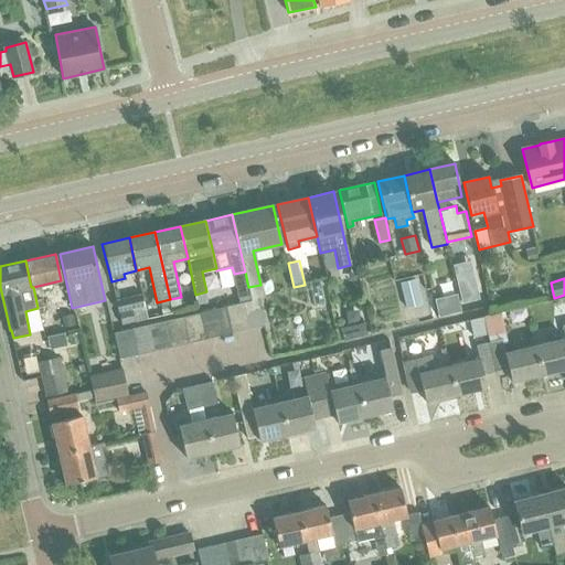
[(415,279),(401,283),(407,308),(422,305),(415,279)]
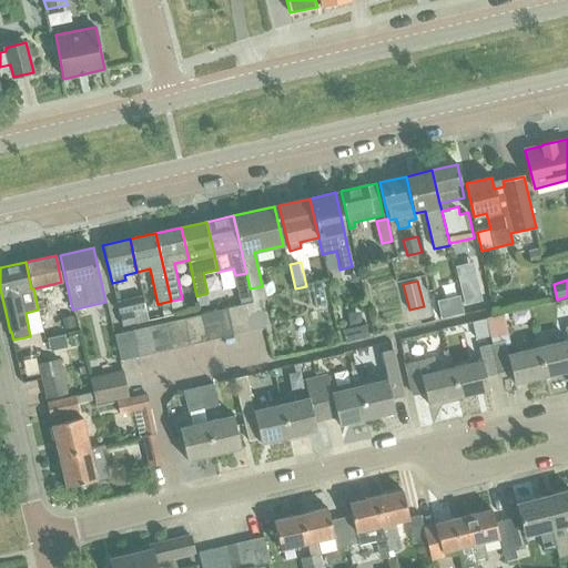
[(249,284),(237,286),(240,298),(251,296),(250,290),(249,284)]
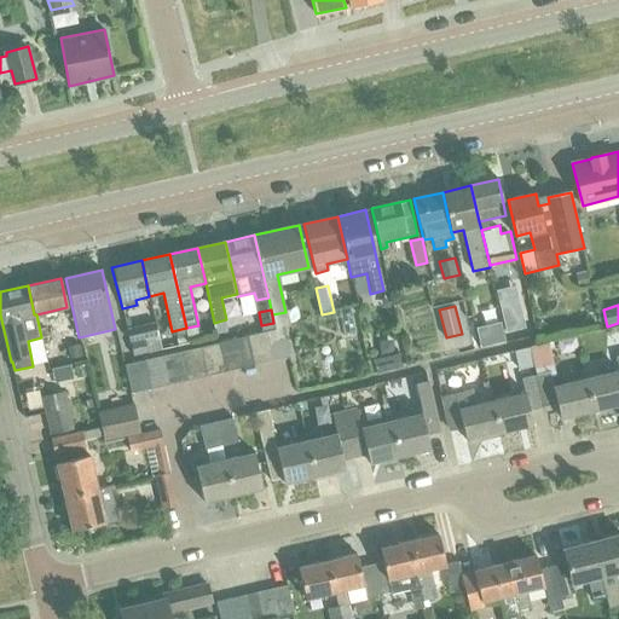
[(156,322),(128,329),(131,341),(158,335),(156,322)]
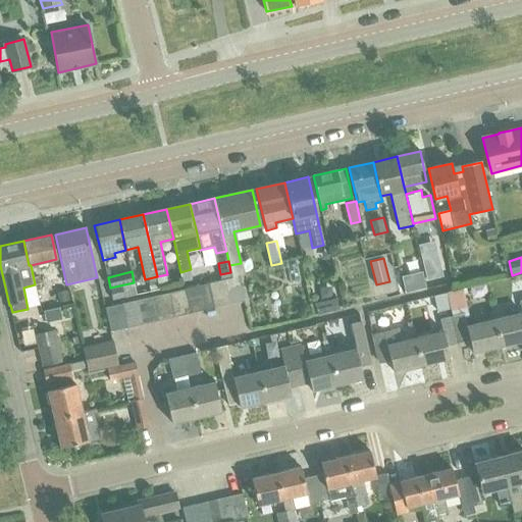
[(421,272),(401,276),(405,293),(425,288),(421,272)]
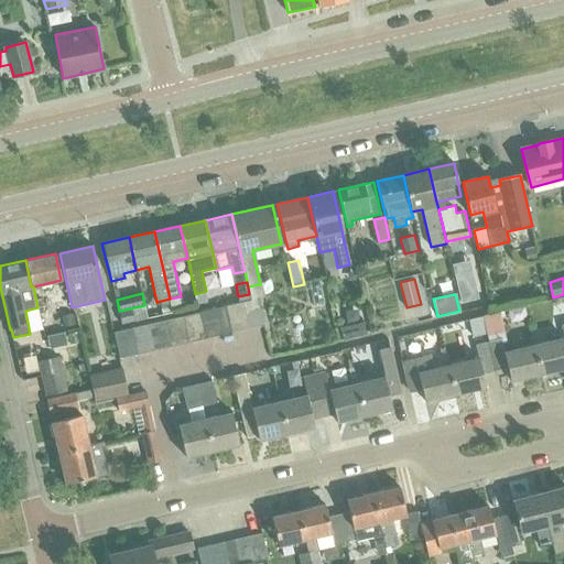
[(251,301),(242,303),(249,329),(264,325),(259,299),(251,301)]
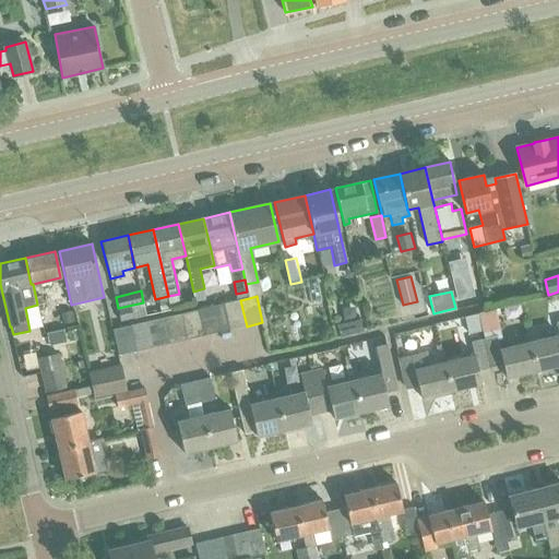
[(240,300),(223,305),(228,331),(247,326),(240,300)]
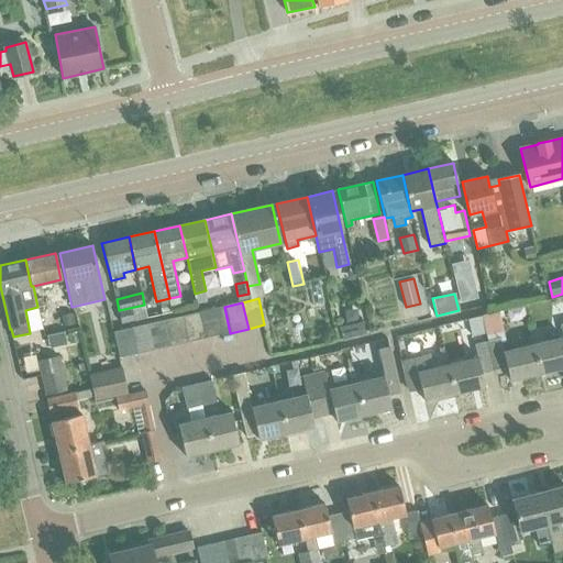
[(224,307),(199,312),(205,339),(230,333),(224,307)]
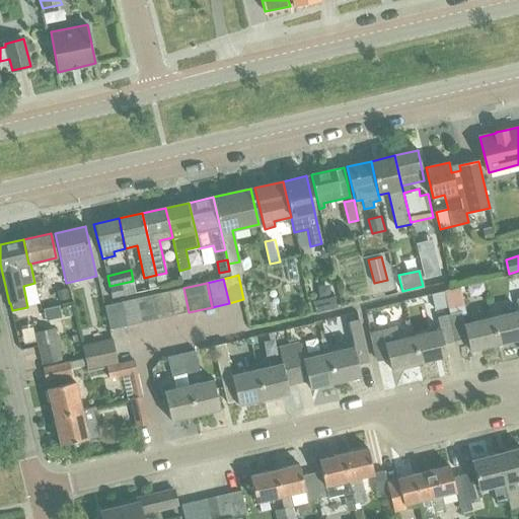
[(68,288),(56,290),(59,303),(70,300),(68,288)]
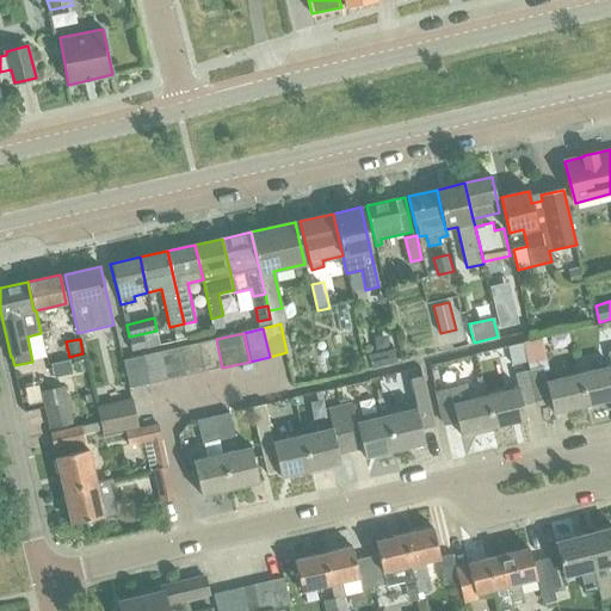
[(216,339),(197,344),(203,372),(222,368),(216,339)]
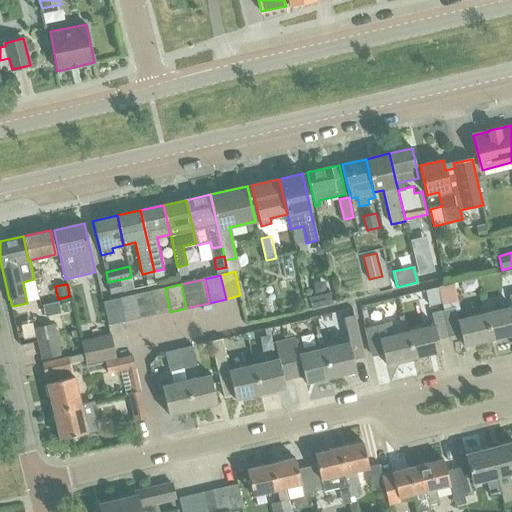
[(454,284),(438,287),(444,310),(450,337),(461,334),(464,347),(491,340),(485,313),(458,320),(456,310),(460,309),(454,284)]
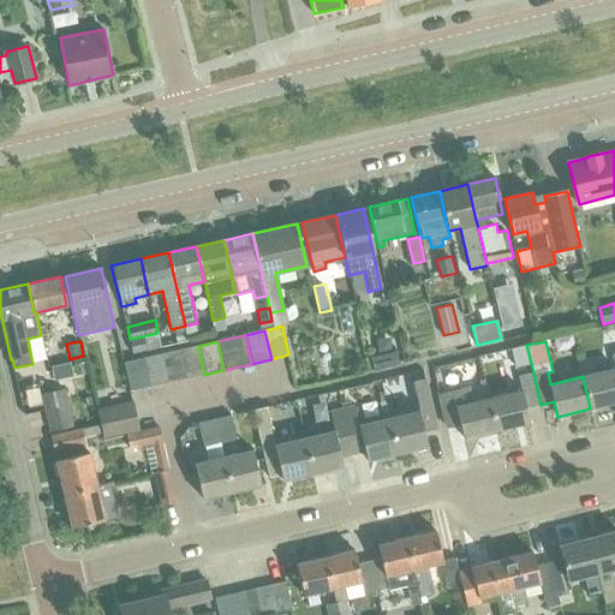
[(483,347),(487,360),(508,357),(505,342),(483,347)]
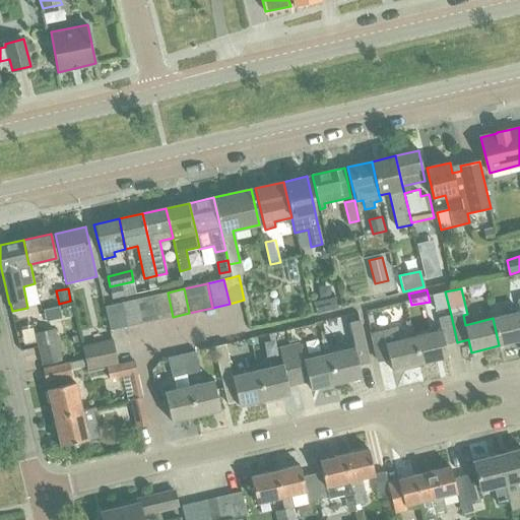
[(168,293),(151,296),(157,320),(173,317),(168,293)]
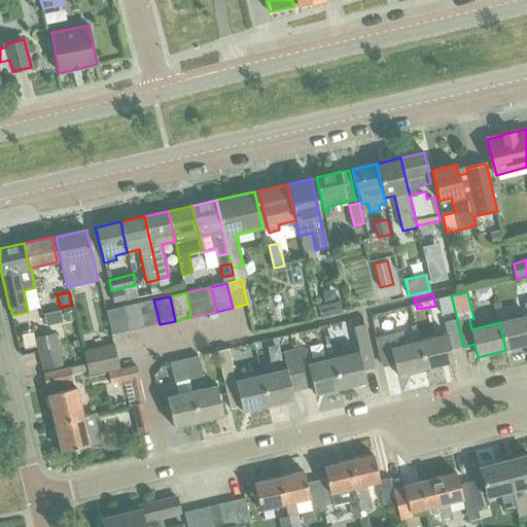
[(153,300),(138,304),(143,328),(160,324),(153,300)]
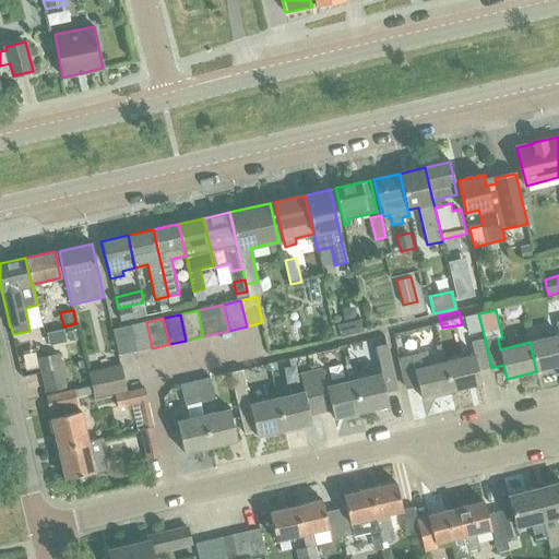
[(359,320),(337,324),(340,335),(363,330),(359,320)]
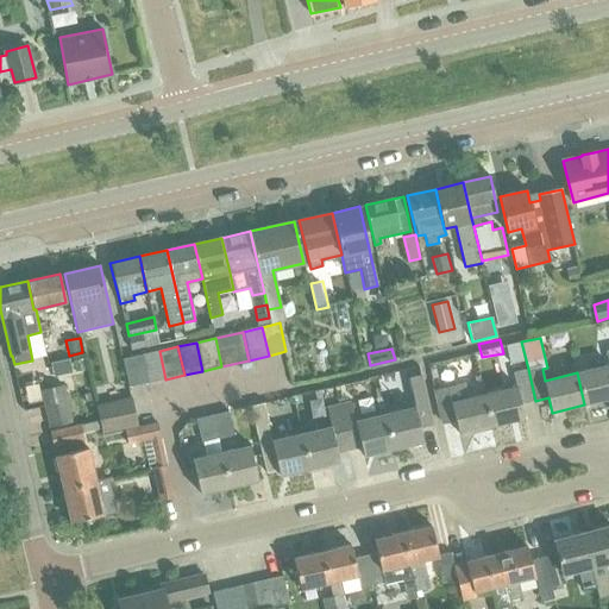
[(608,363),(608,364),(577,372),(584,405),(608,399),(608,349),(606,350),(608,363)]
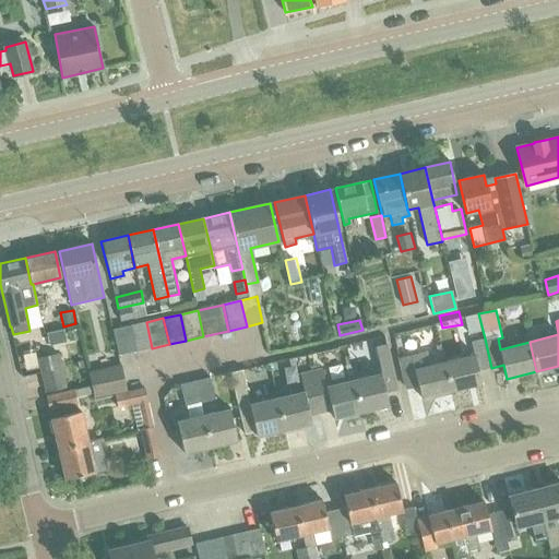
[(146,322),(130,325),(137,352),(152,348),(146,322)]
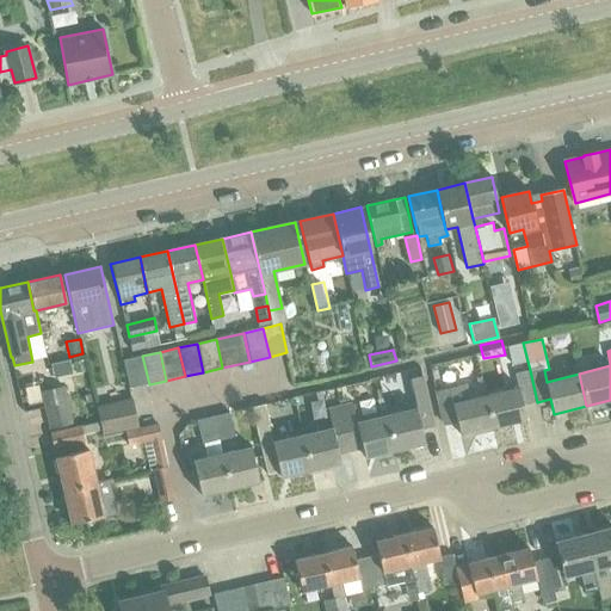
[(149,384),(142,356),(123,360),(129,389),(149,384)]
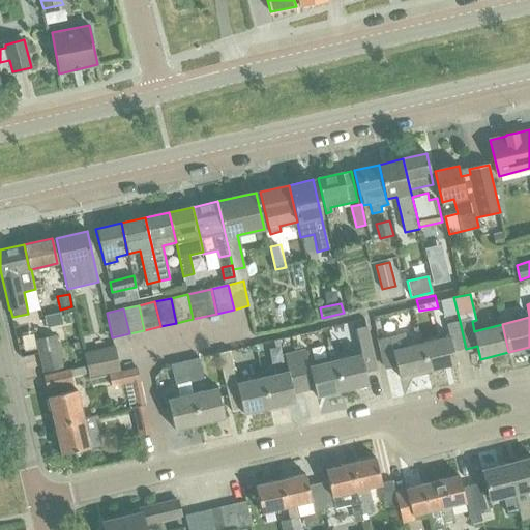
[(56,315),(45,318),(47,326),(58,323),(56,315)]
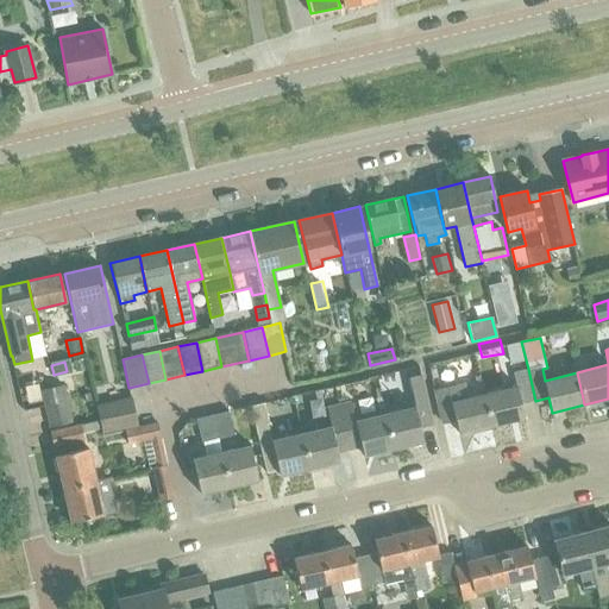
[(516,388),(484,395),(491,427),(525,419),(521,405),(535,401),(528,369),(513,372),(516,388)]
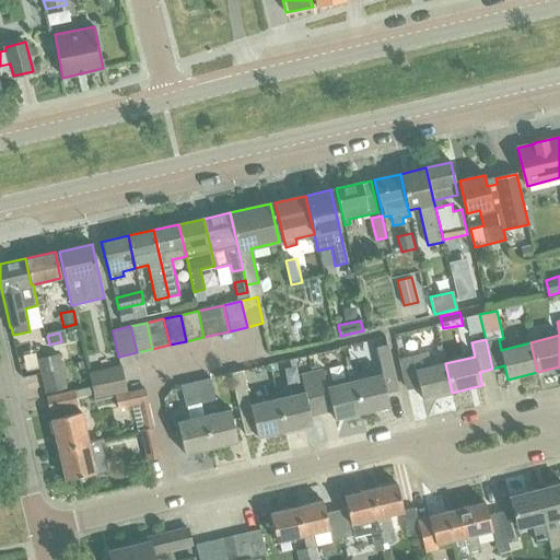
[(368,378),(354,381),(362,412),(389,406),(387,393),(398,391),(387,345),(375,347),(381,370),(366,374),(368,378)]
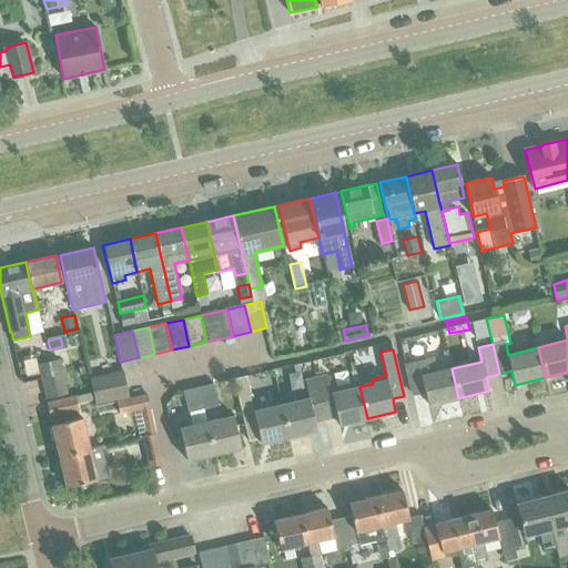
[(38,363),(46,396),(66,392),(58,357),(38,363)]
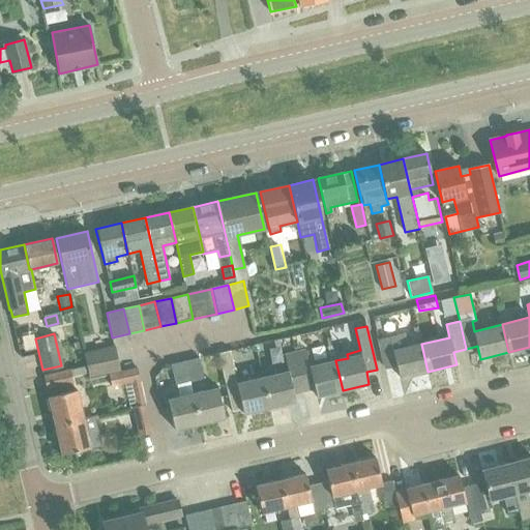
[(428,372),(421,344),(409,347),(406,333),(378,340),(385,367),(396,365),(400,378),(428,372)]
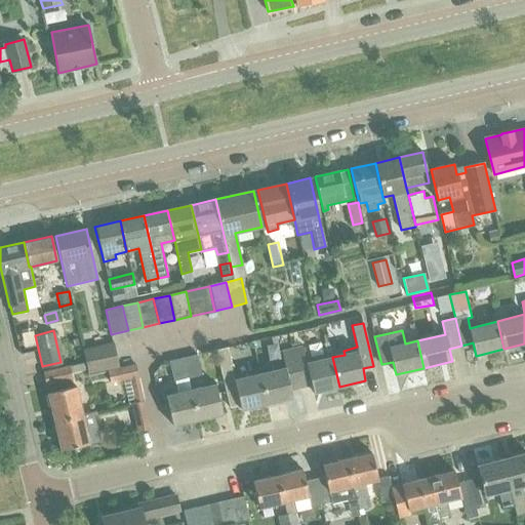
[(118,367),(113,341),(83,349),(88,373),(118,367)]
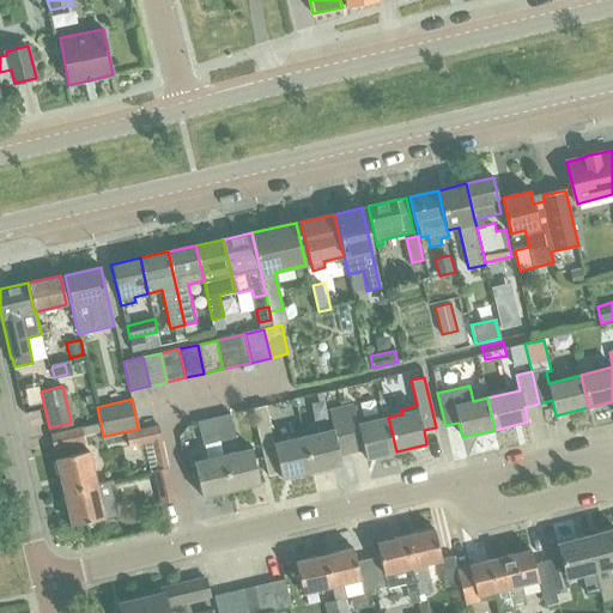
[(353,404),(341,406),(351,447),(363,444),(366,459),(396,451),(388,417),(358,424),(353,404)]
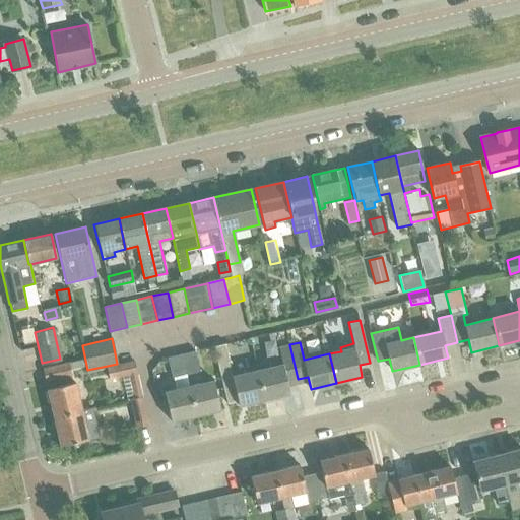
[(265,399),(258,371),(232,377),(230,365),(231,365),(226,344),(214,347),(228,404),(238,401),(239,405),(265,399)]
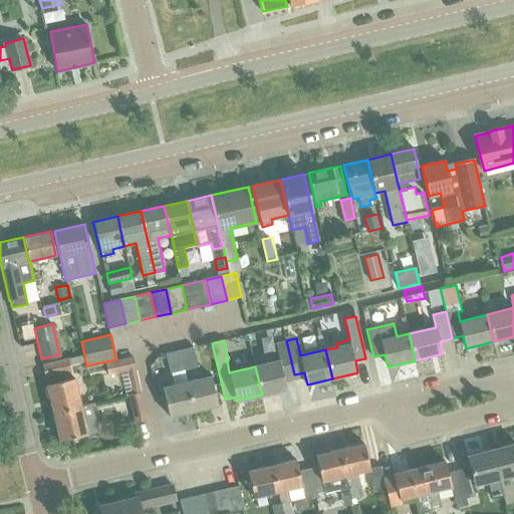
[(279,360),(255,366),(262,395),(287,390),(284,377),(294,374),(286,340),(275,343),(279,360)]
